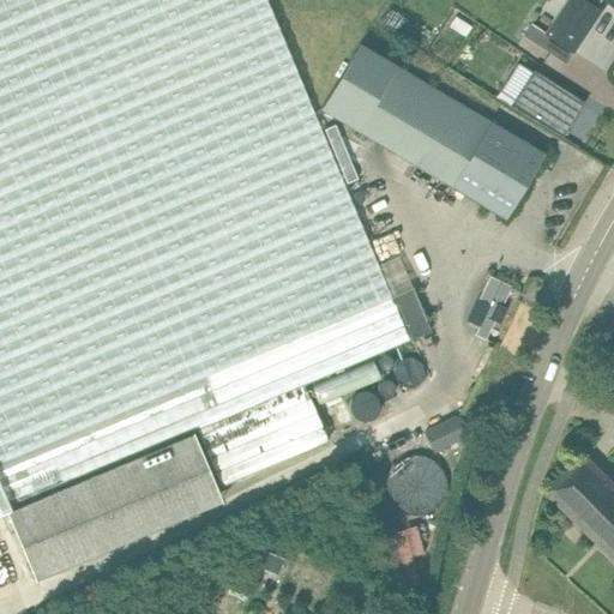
[(197,429),(221,486),(327,440),(305,384),(431,331),(411,286),(390,295),(266,0),(0,0),(0,511),(11,506),(197,429)]
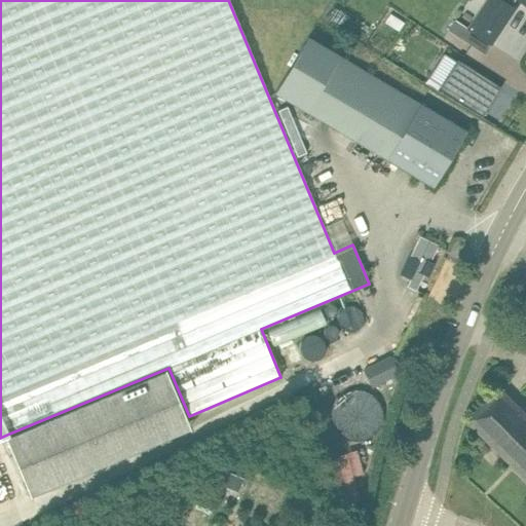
[(492,44),(516,8),(503,0),(488,0),(470,29),(492,44)]
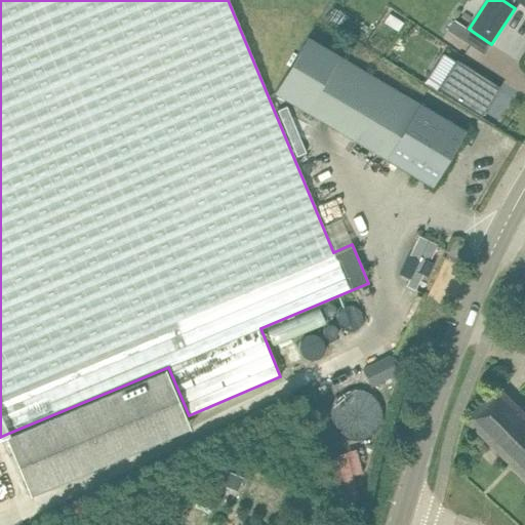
[(414,175),(432,186),(465,131),(447,121),(308,36),(275,90),(414,175)]
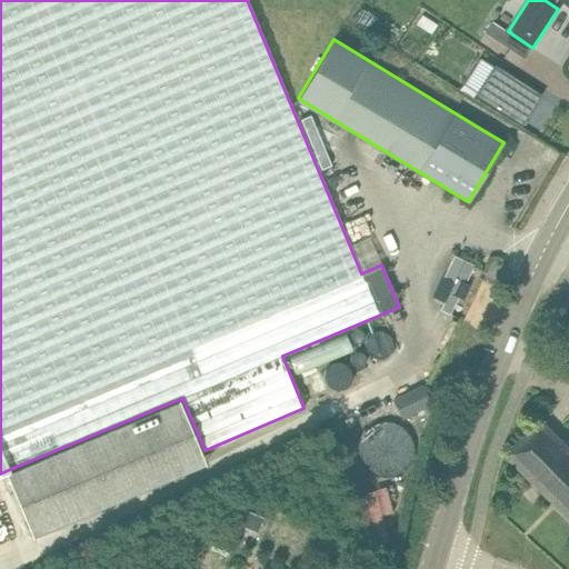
[(480,59),(462,85),(476,93),(476,95),(522,125),(541,96),(495,65),(493,68),(480,59)]
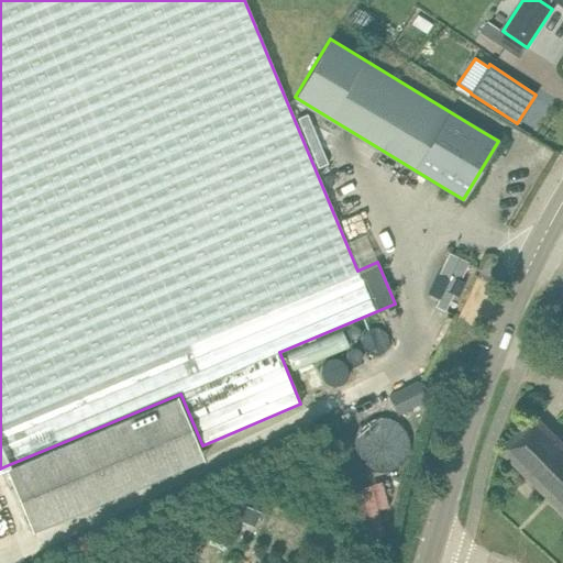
[(434,307),(444,311),(468,263),(449,253),(428,295),(439,300),(434,307)]
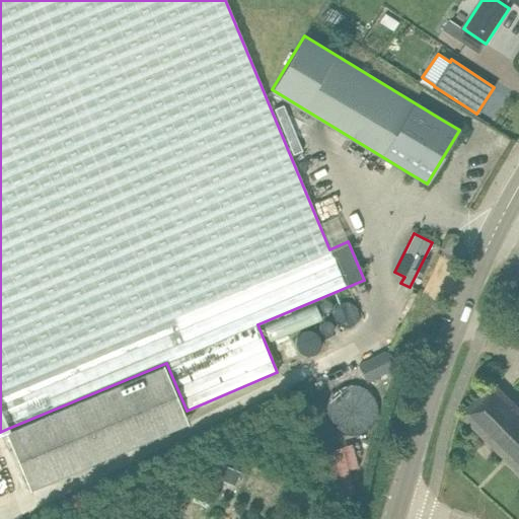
[(518,299),(510,314),(518,320),(518,299)]
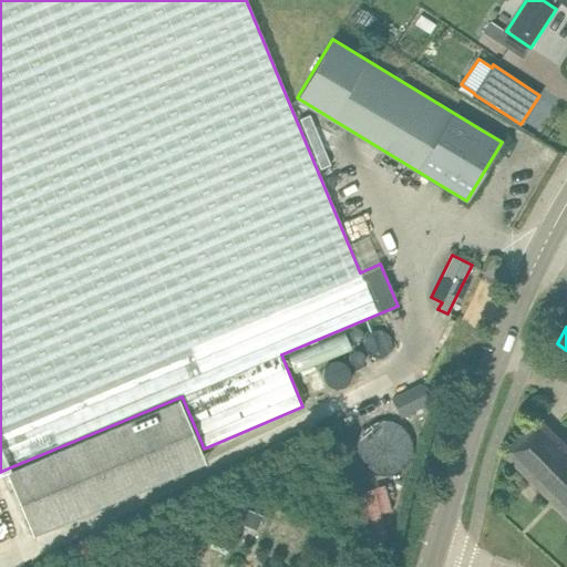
[(429,403),(420,384),(392,399),(401,416),(429,403)]
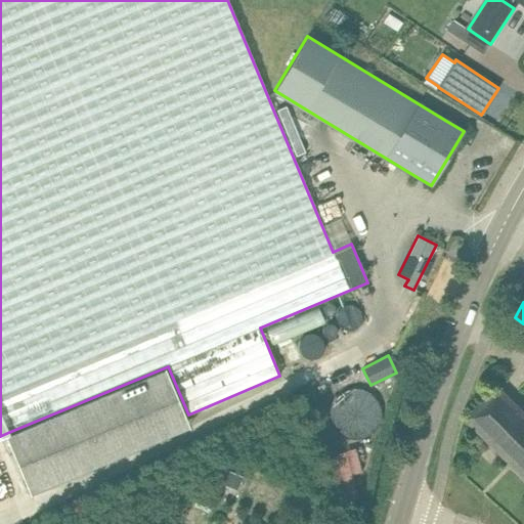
[(188,429),(164,370),(4,436),(29,495),(188,429)]
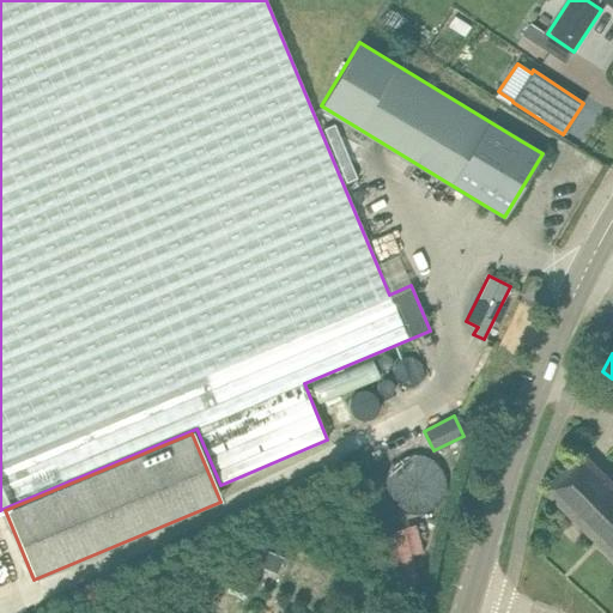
[(382,479),(416,516),(450,486),(417,449),(382,479)]
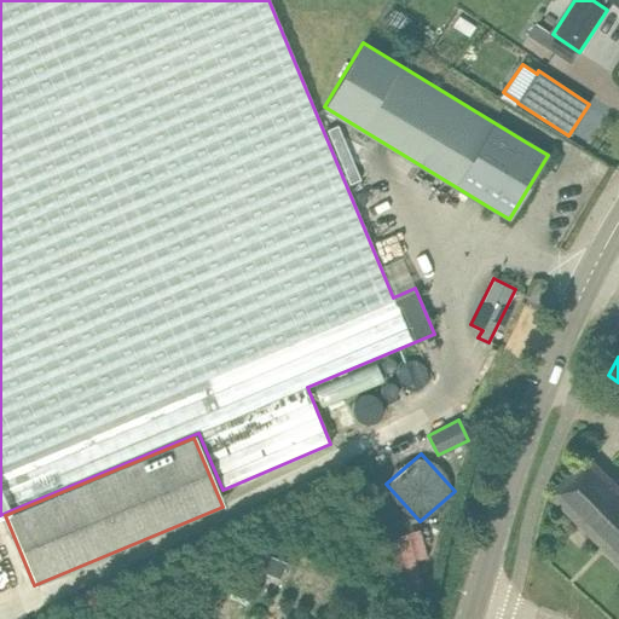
[(618,485),(590,456),(550,495),(618,562),(618,485)]
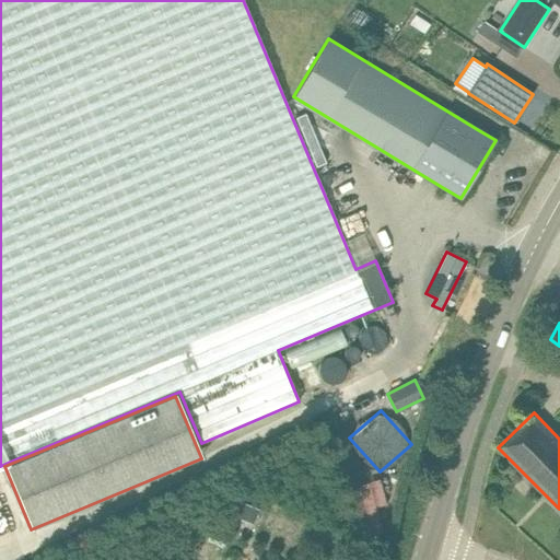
[(360,536),(384,535),(381,480),(358,481),(360,536)]
